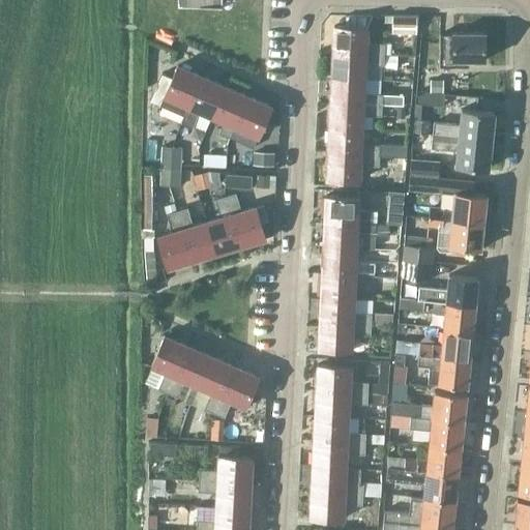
[(333,26),(332,52),(384,54),(384,53),(384,42),(365,41),(366,28),(372,15),(345,15),(344,26),(333,26)]
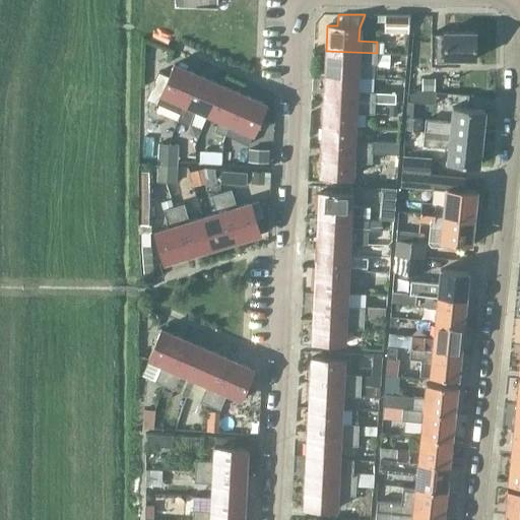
[(408,15),(385,15),(385,21),(385,33),(407,33),(408,15)]
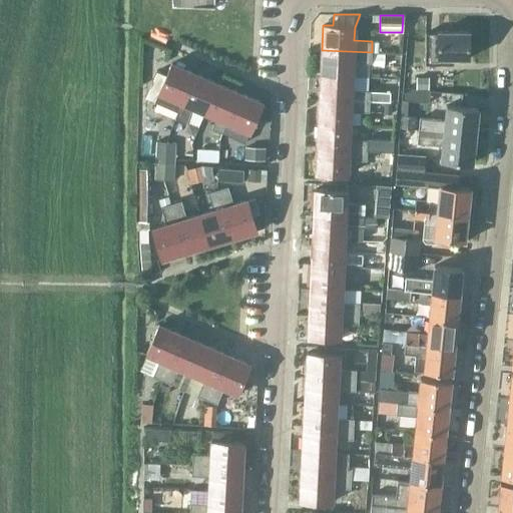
[(452,58),(468,58),(468,31),(438,31),(438,33),(425,33),(425,64),(452,64),(452,58)]
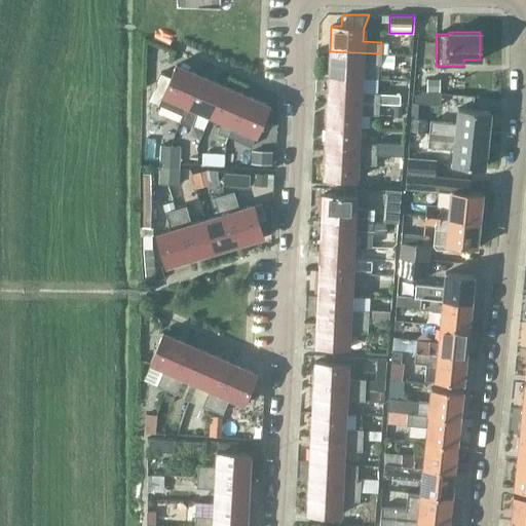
[(330,51),(329,76),(361,78),(362,64),(380,65),(381,53),(330,51)]
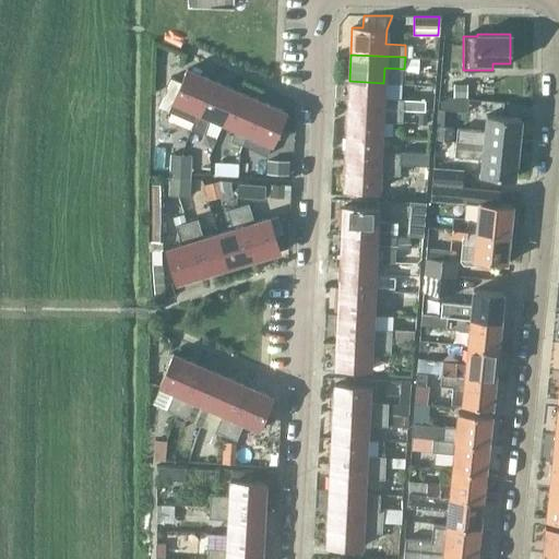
[(405,71),(405,72),(418,72),(419,58),(418,58),(405,58),(405,71)]
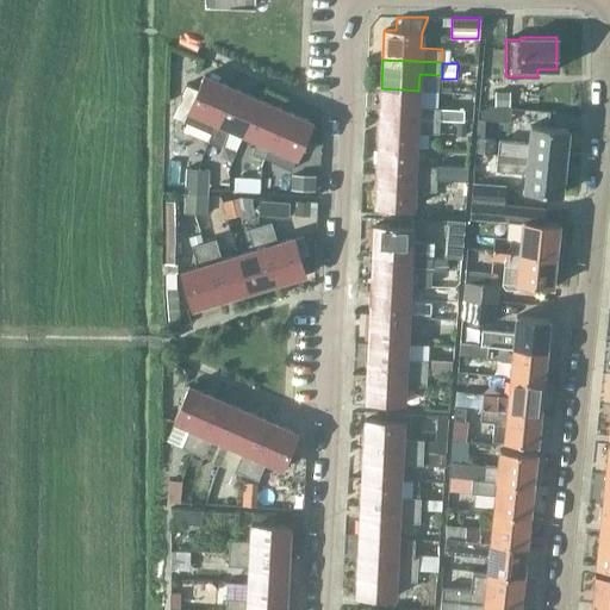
[(188,110),(184,120),(211,132),(231,87),(204,75),(197,89),(188,110)]
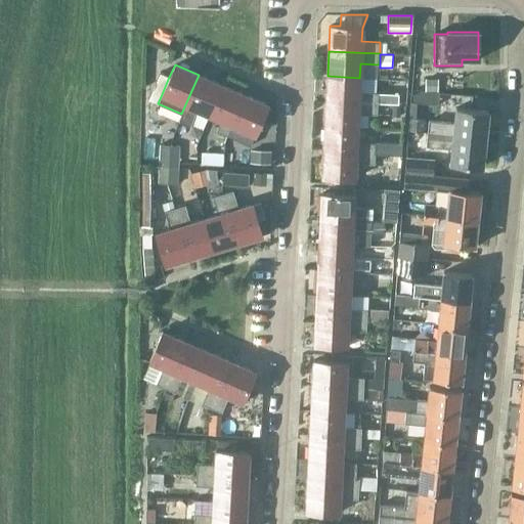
[(160,73),(147,99),(158,103),(162,94),(169,77),(160,73)]
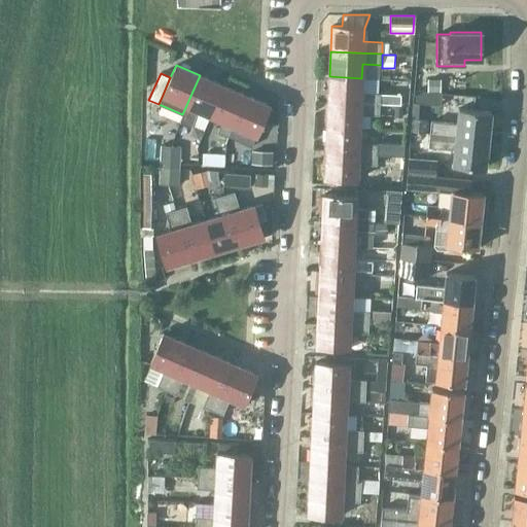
[(190,128),(198,110),(209,115),(222,85),(200,75),(182,114),(179,123),(190,128)]
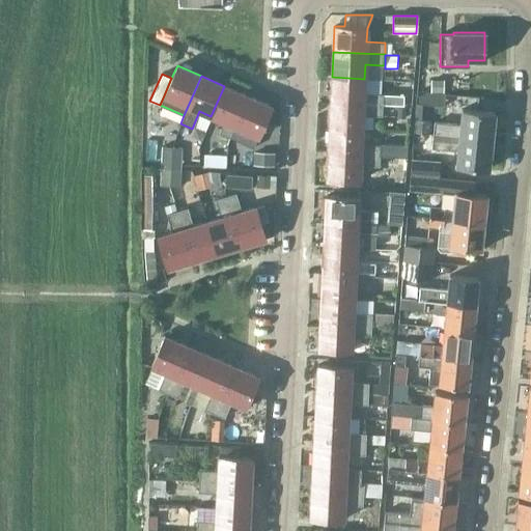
[(332,77),(331,103),(382,105),(383,94),(364,93),(364,79),(332,77)]
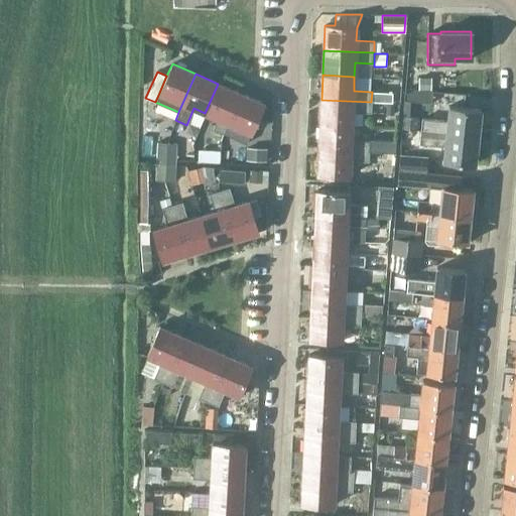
[(418,77),(417,89),(418,89),(430,90),(431,77),(418,77)]
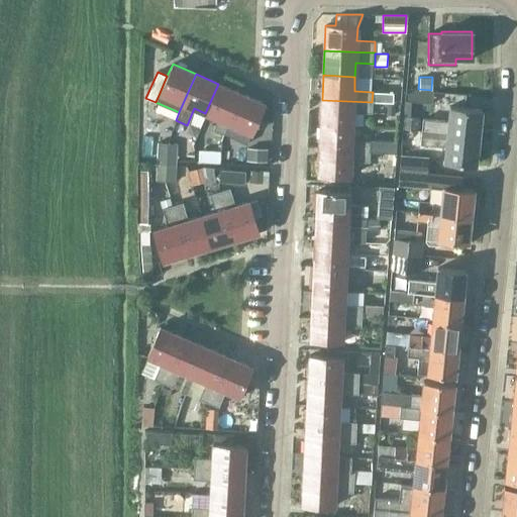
[(240,93),(218,84),(205,113),(217,118),(213,129),(222,134),(227,123),(240,93)]
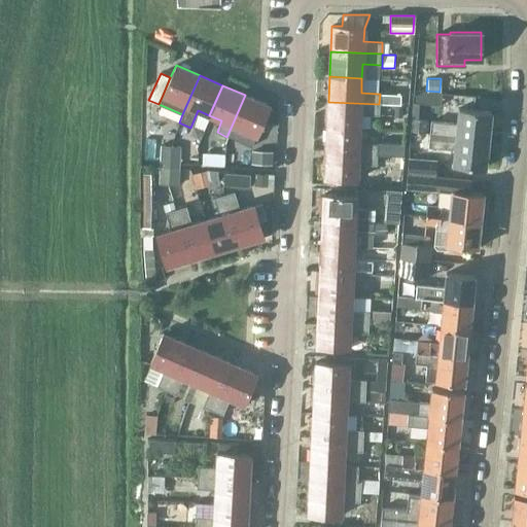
[(441,93),(427,91),(426,91),(416,91),(415,102),(440,105),(441,93)]
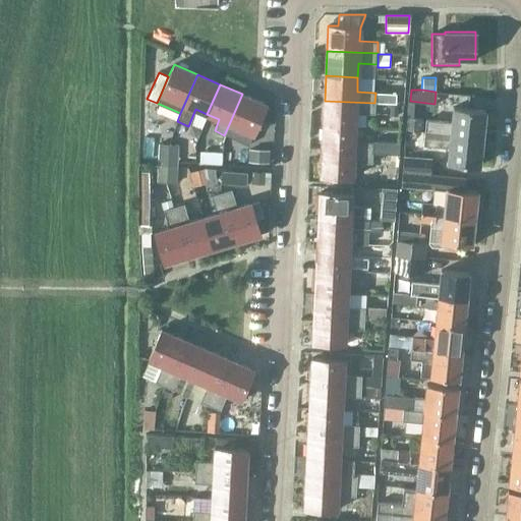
[(395,104),(396,94),(375,93),(374,103),(395,104)]
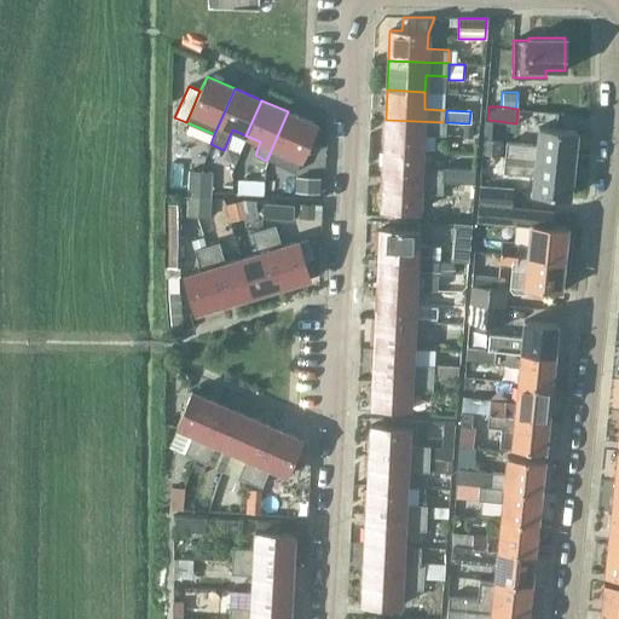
[(272,148),(266,160),(295,172),(300,160),(316,125),(288,111),(272,148)]
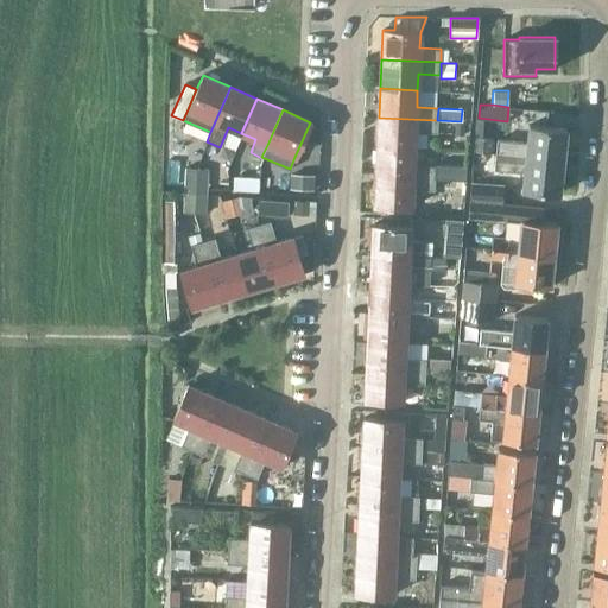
[(437,120),(379,118),(377,146),(415,149),(416,132),(437,133),(437,120)]
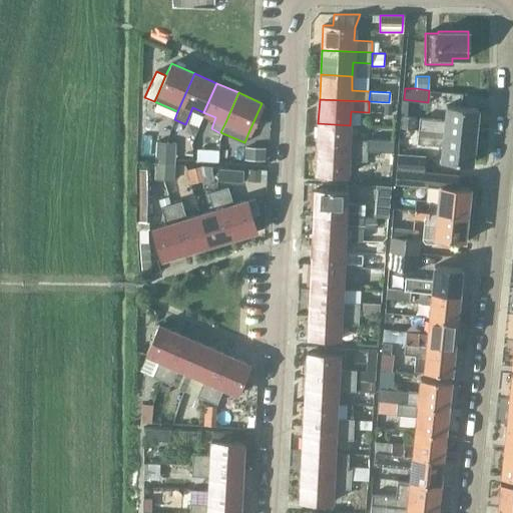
[(383,102),(383,114),(392,115),(393,103),(383,102)]
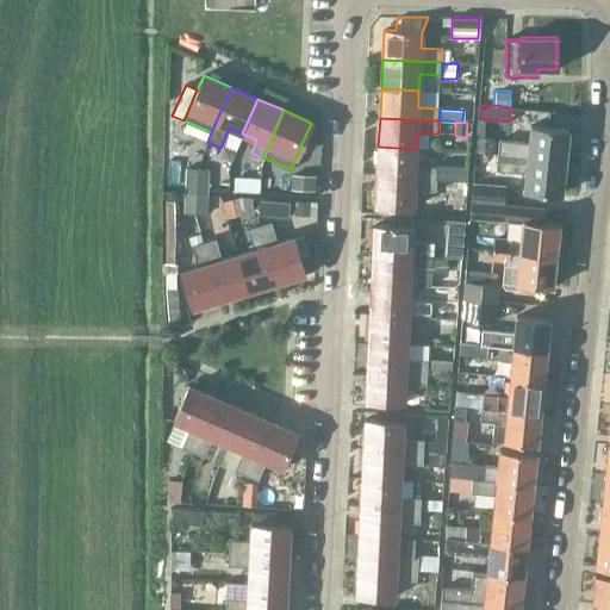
[(499,139),(498,155),(565,162),(568,129),(530,125),(529,142),(499,139)]
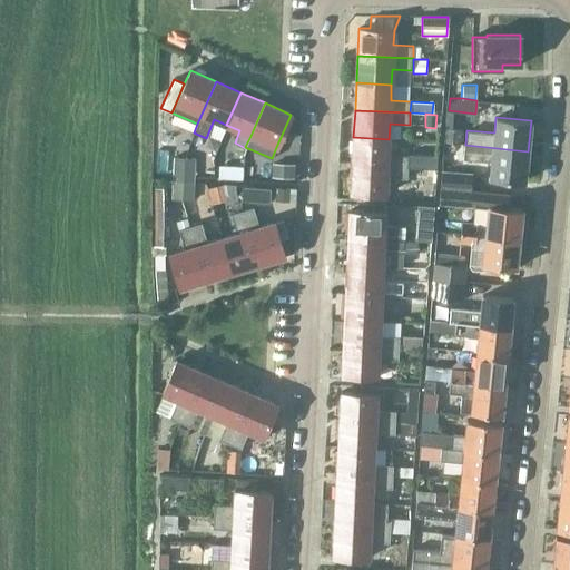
[(445,128),(443,141),(460,144),(461,129),(445,128)]
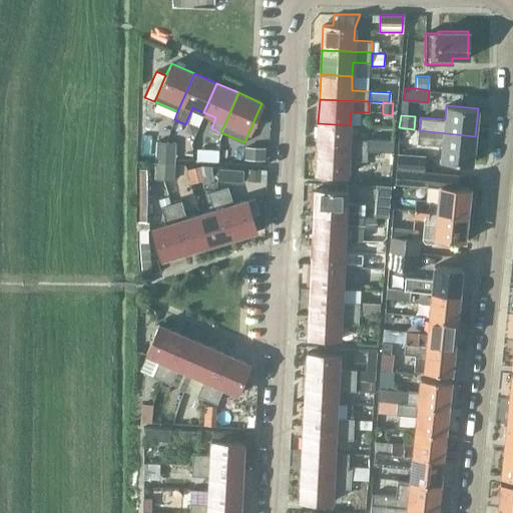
[(318,123),(317,148),(367,150),(367,149),(367,139),(349,138),(350,125),(318,123)]
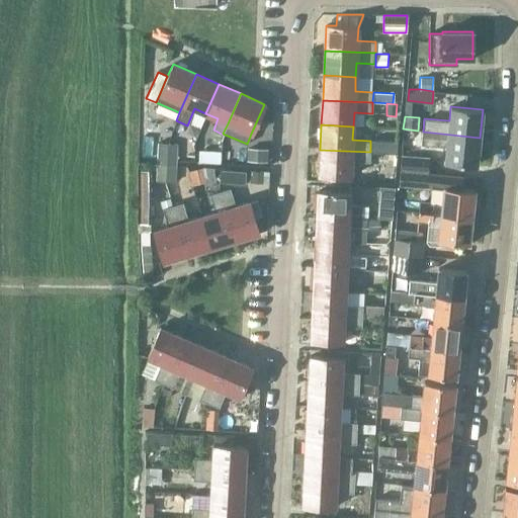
[(480,138),(423,132),(421,144),(446,146),(444,161),(478,164),(480,138)]
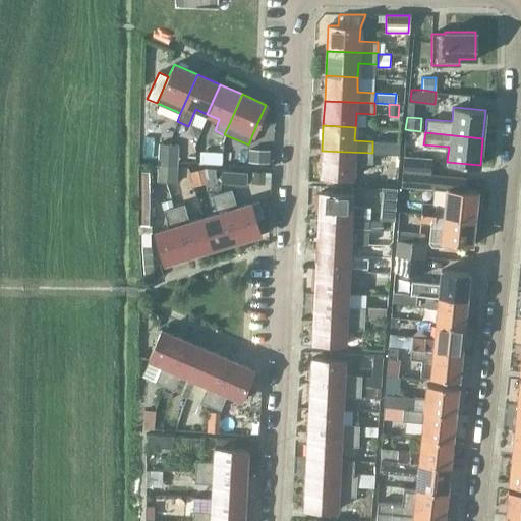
[(372,153),(399,154),(400,141),(372,140),(372,141),(372,152),(372,153)]
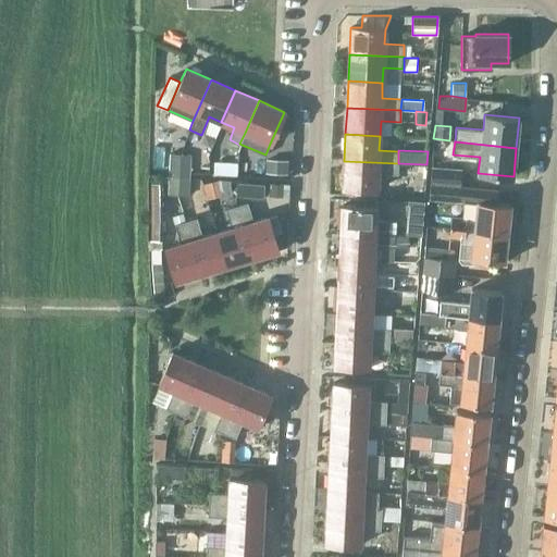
[(170,153),(169,173),(178,173),(181,155),(170,153)]
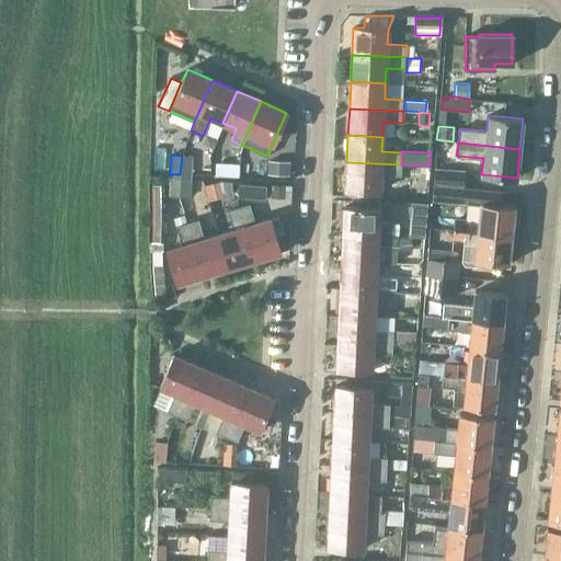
[(182,156),(180,174),(191,175),(191,173),(192,156),(182,156)]
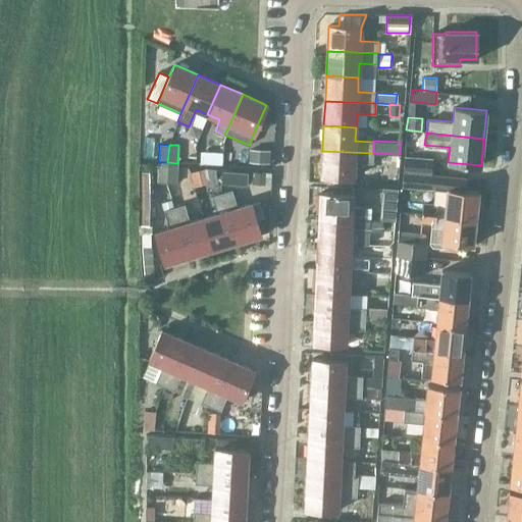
[(270,149),(249,148),(248,162),(269,162),(270,149)]
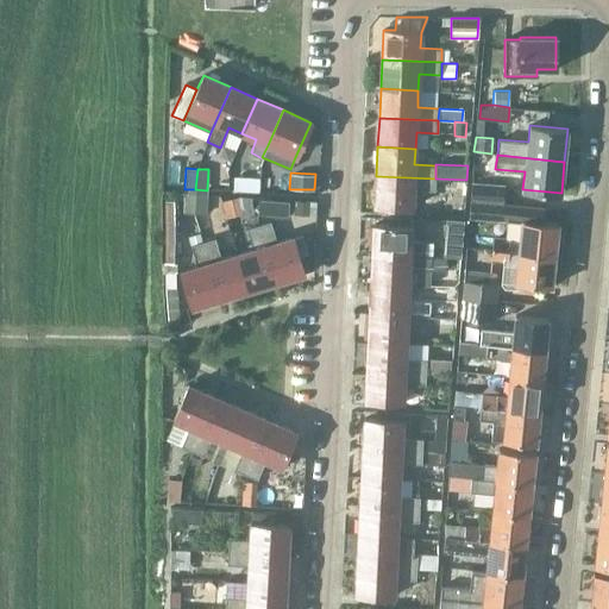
[(233,176),(233,190),(259,190),(259,177),(233,176)]
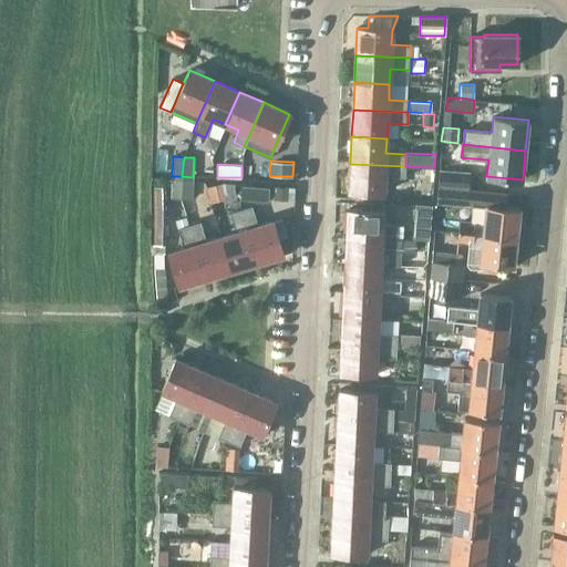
[(405,166),(350,164),(349,192),(383,193),(384,177),(404,178),(405,166)]
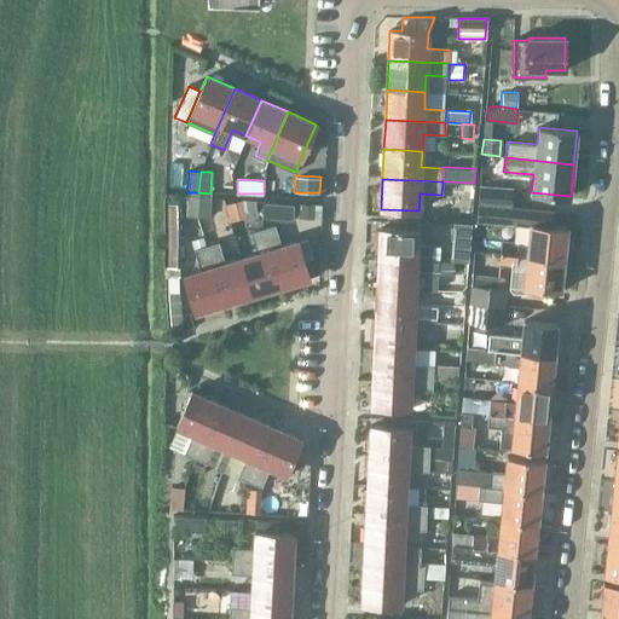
[(478,204),(512,207),(513,189),(479,186),(478,204)]
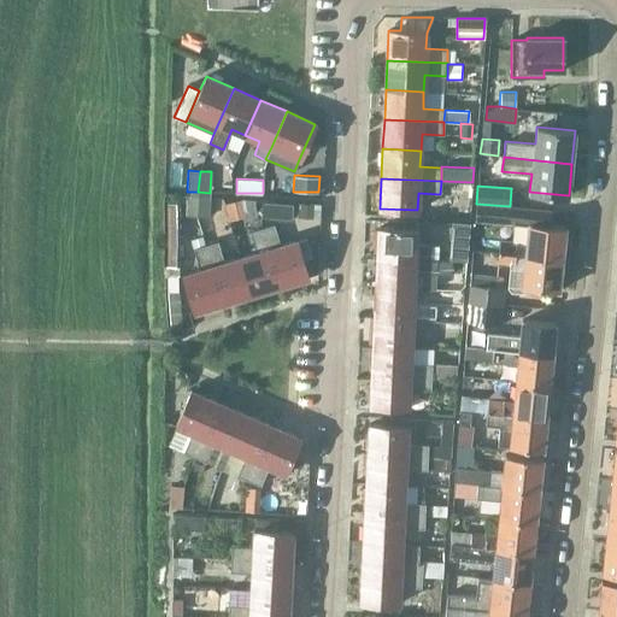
[(187,192),(186,213),(197,215),(198,194),(198,192),(187,192)]
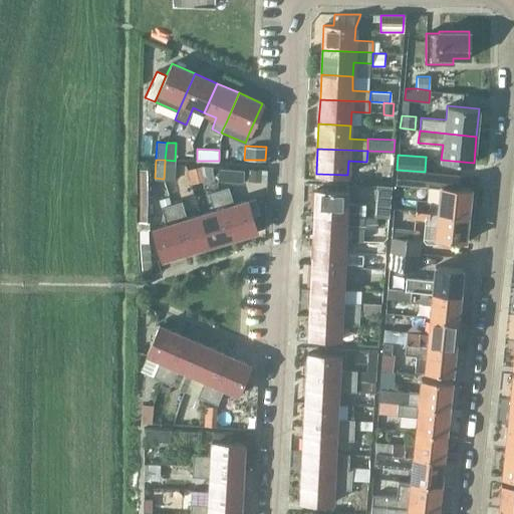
[(165,162),(164,179),(170,179),(174,179),(175,164),(175,163),(175,162),(175,161),(165,160),(165,162)]
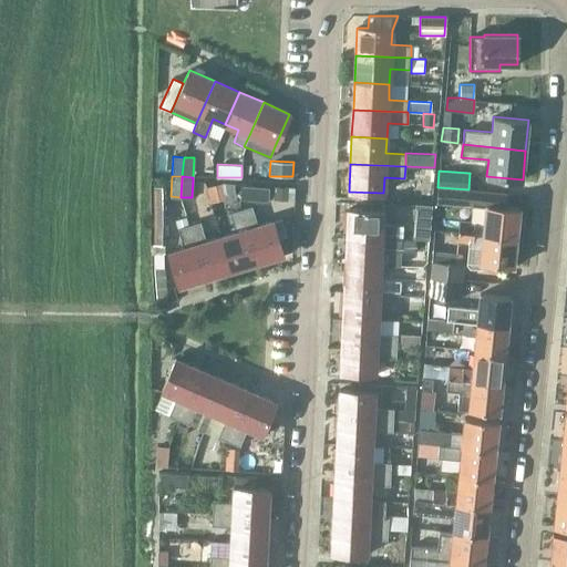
[(224,182),(206,187),(209,203),(228,198),(224,182)]
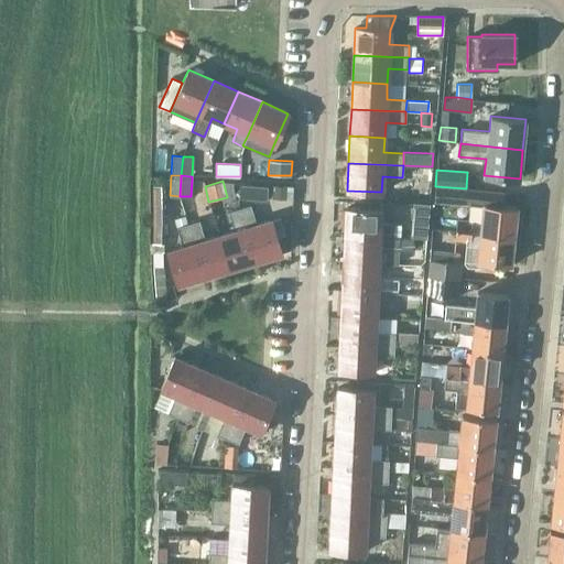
[(162,242),(162,184),(153,184),(153,243),(162,242)]
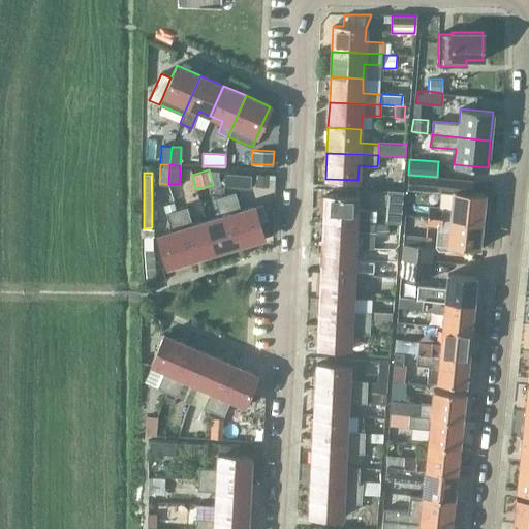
[(225,173),(224,185),(250,187),(251,174),(225,173)]
